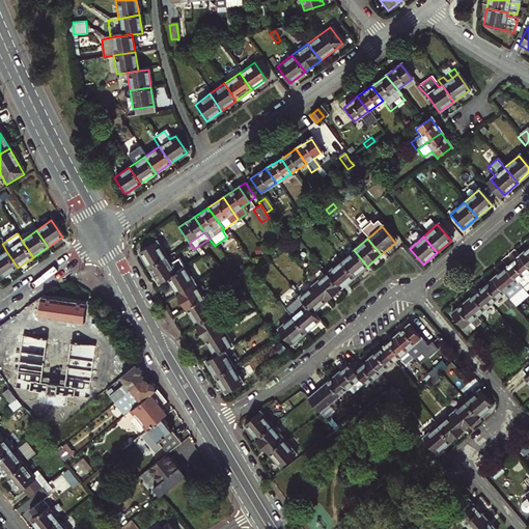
[(147,269),(165,257),(156,242),(138,253),(147,269)]
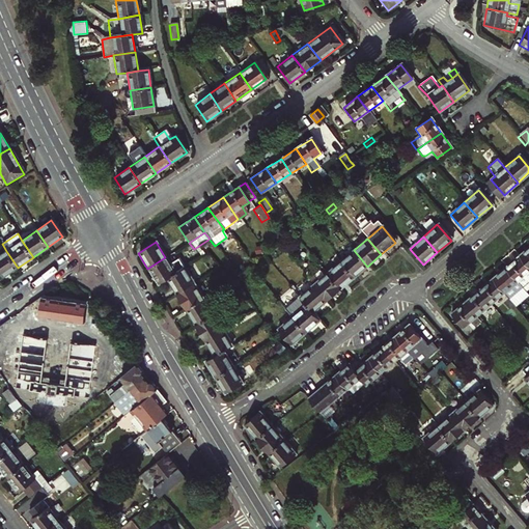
[(528,246),(518,256),(528,270),(528,246)]
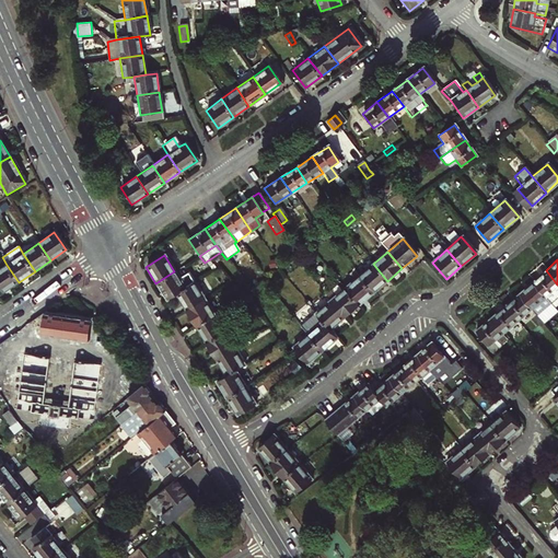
[(373,293),(387,281),(373,264),(358,276),(373,293)]
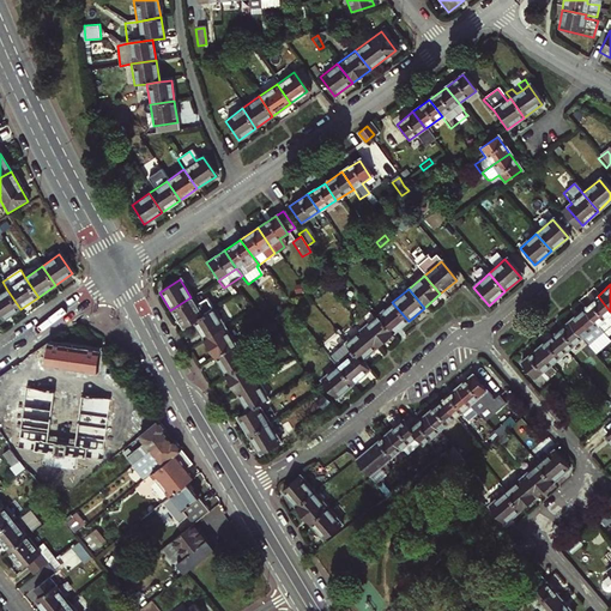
[(0,320),(1,322),(20,309),(7,290),(0,295),(0,320)]
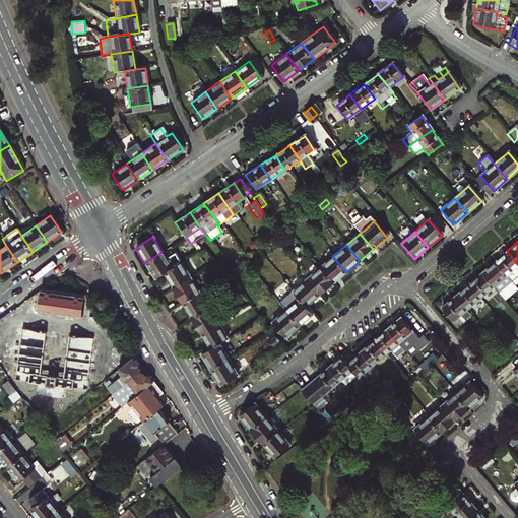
[(512,283),(517,277),(517,264),(507,251),(494,262),(511,282),(512,283)]
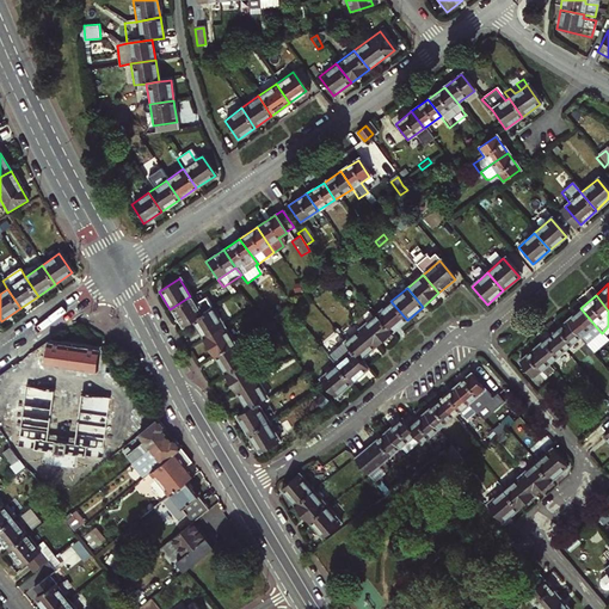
[(190,321),(202,314),(190,296),(170,309),(180,327),(190,321)]
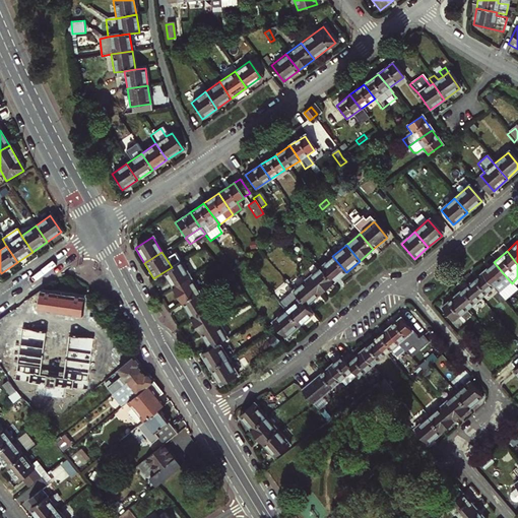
[(332,283),(346,272),(332,256),(319,267),(332,283)]
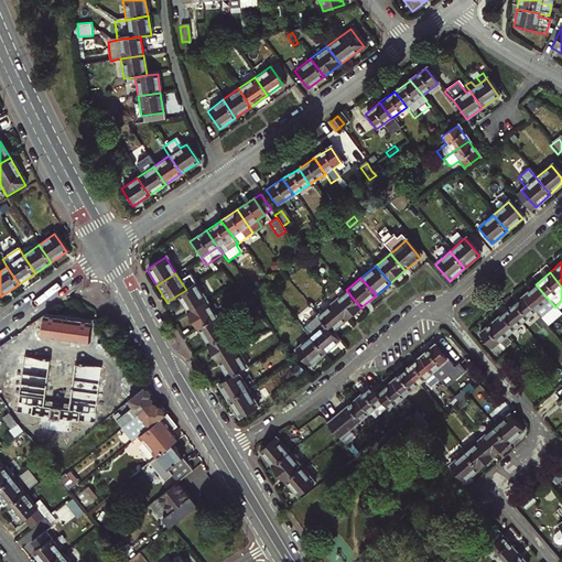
[(175,296),(185,313),(205,301),(195,284),(186,290),(175,296)]
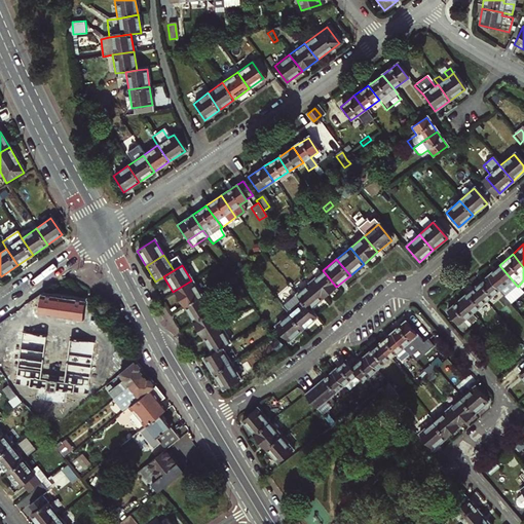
[(517,286),(499,265),(486,276),(498,291),(503,298),(517,286)]
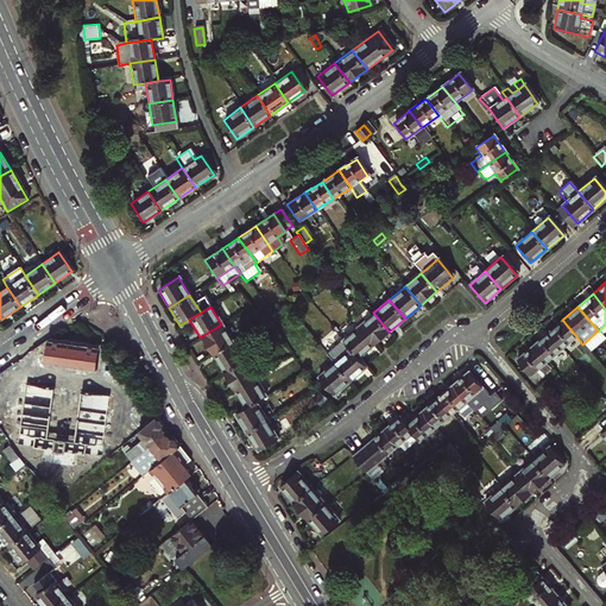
[(373,346),(389,332),(373,313),(357,327),(373,346)]
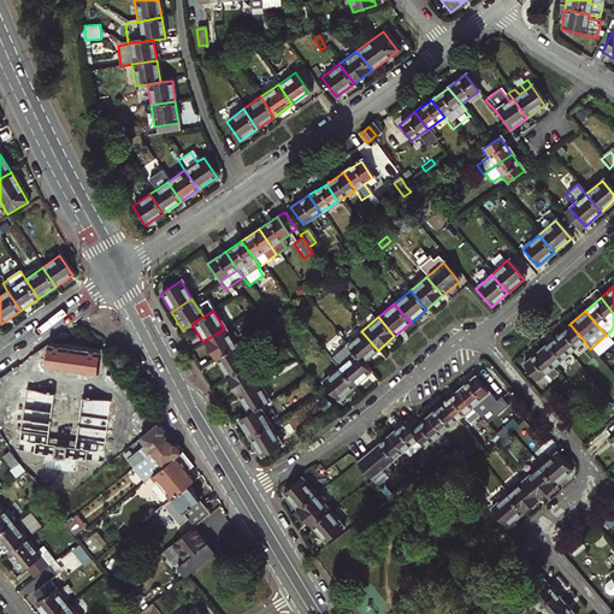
[(567,354),(584,341),(570,324),(554,338),(567,354)]
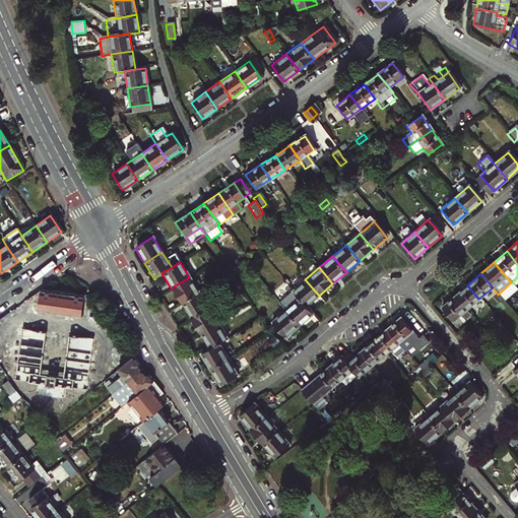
[(171,288),(181,304),(198,293),(189,277),(171,288)]
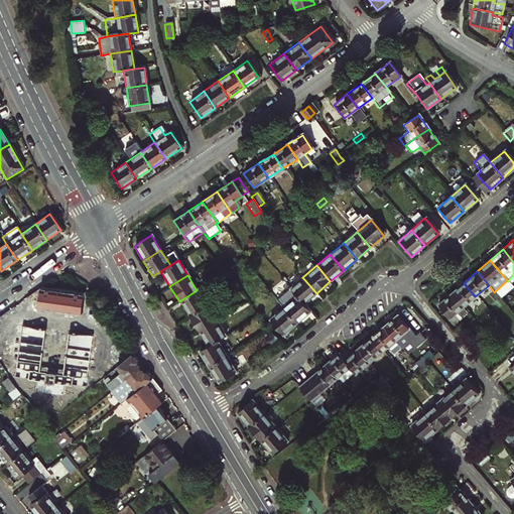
[(302,304),(316,293),(302,277),(289,288),(289,289),(302,304)]
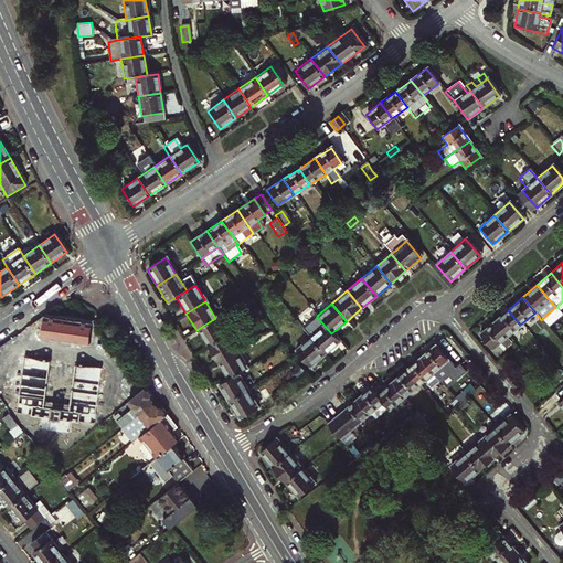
[(494,322),(506,338),(520,325),(508,310),(494,322)]
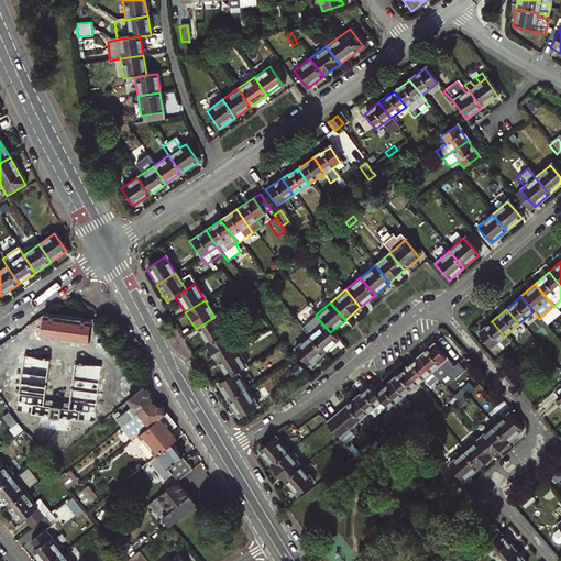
[(40,338),(65,341),(68,319),(44,316),(29,327),(32,331),(40,338)]
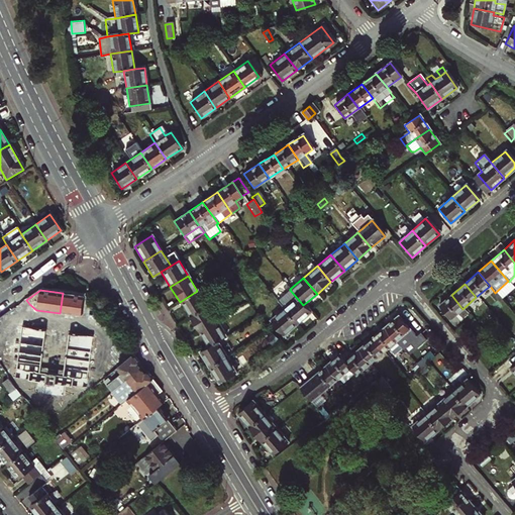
[(296,323),(310,312),(303,305),(290,290),(277,301),(284,308),(296,323)]
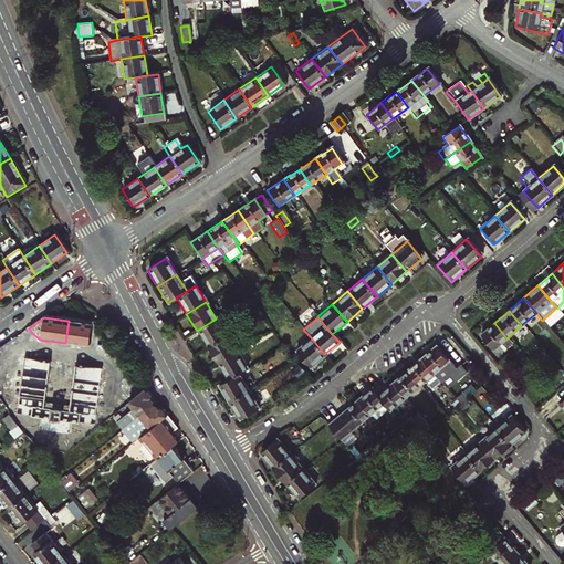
[(197,331),(207,347),(226,335),(216,319),(197,331)]
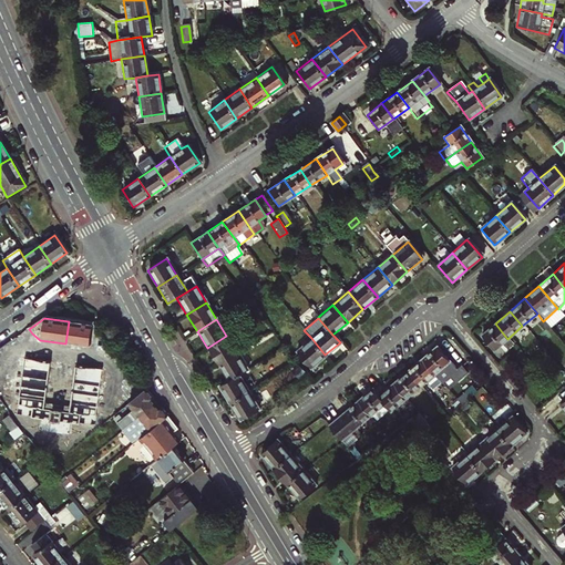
[(65,343),(90,347),(91,334),(101,347),(106,342),(92,325),(69,321),(65,343)]
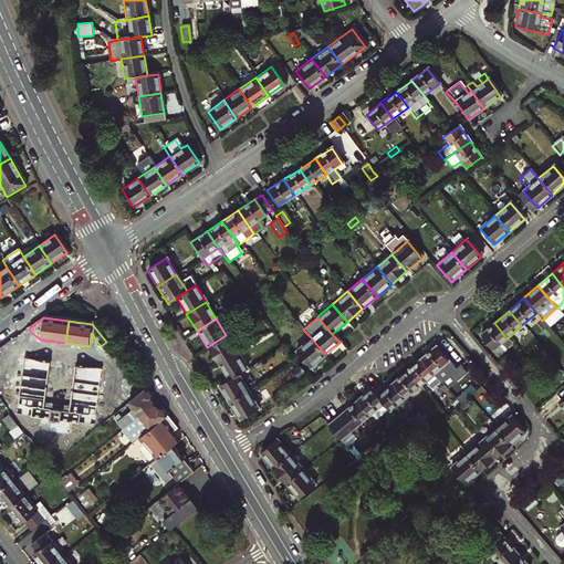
[(504,351),(512,344),(507,338),(494,323),(480,336),(492,351),(499,344),(504,351)]
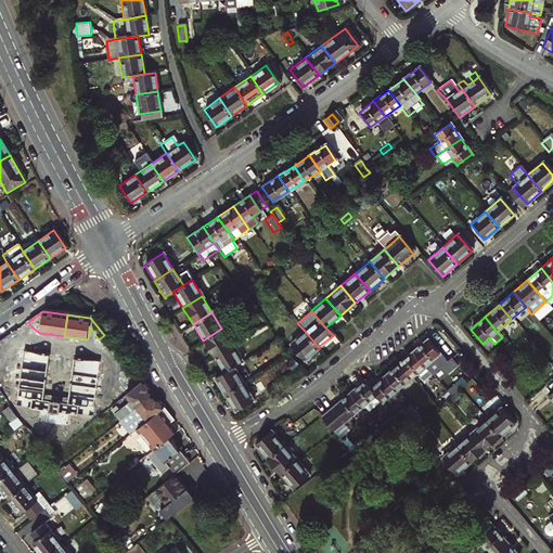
[(99,341),(99,339),(89,326),(88,339),(99,341)]
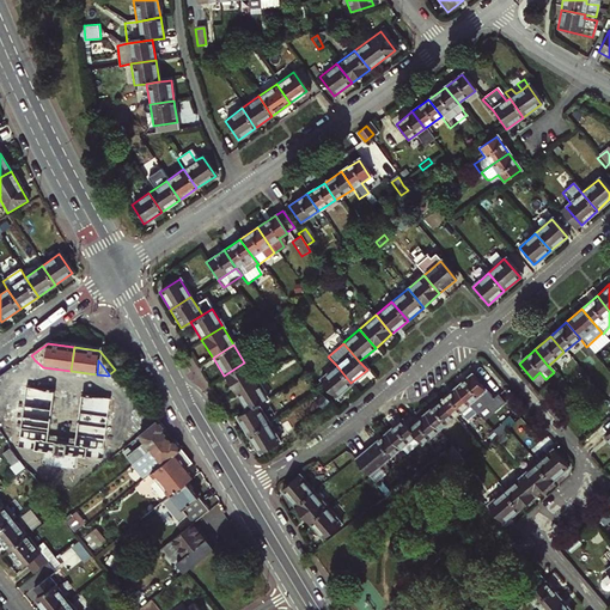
[(235,394),(255,380),(244,363),(224,376),(235,394)]
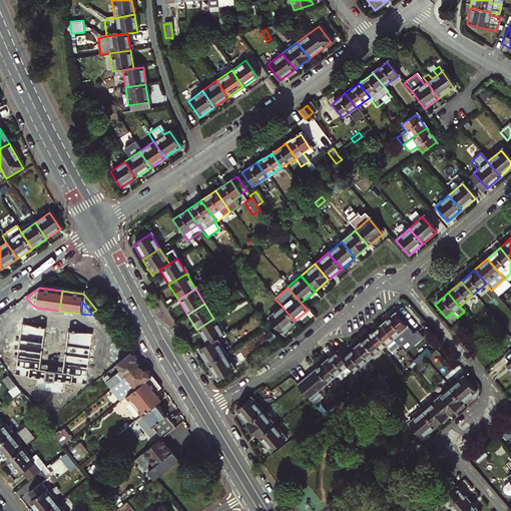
[(280,333),(294,321),(282,306),(268,318),(280,333)]
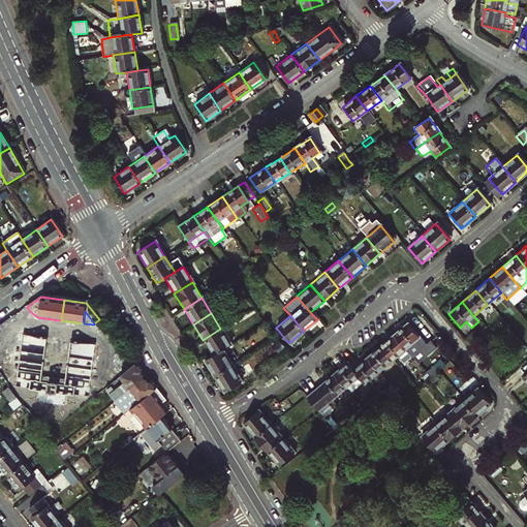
[(4,323),(8,330),(18,322),(13,316),(4,323)]
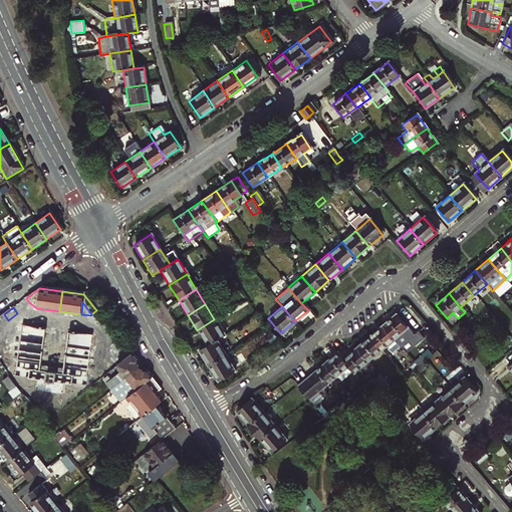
[(8,320),(4,314),(0,316),(0,334),(12,326),(8,320)]
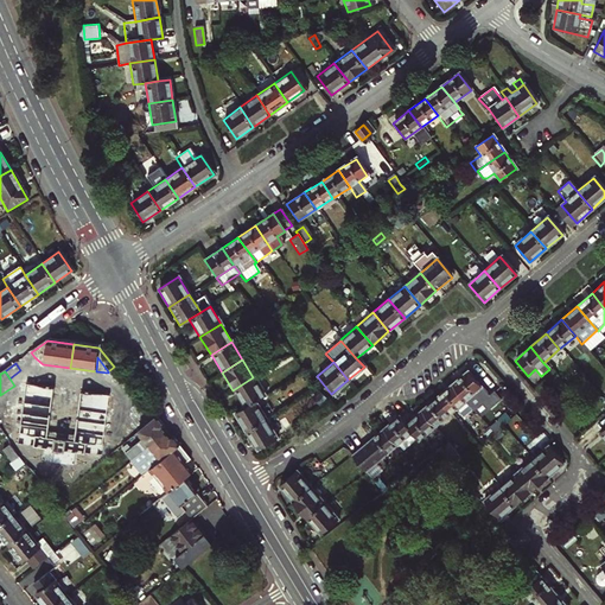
[(494,392),(488,396),(466,373),(451,386),(464,401),(472,411),(478,418),(500,399),(494,392)]
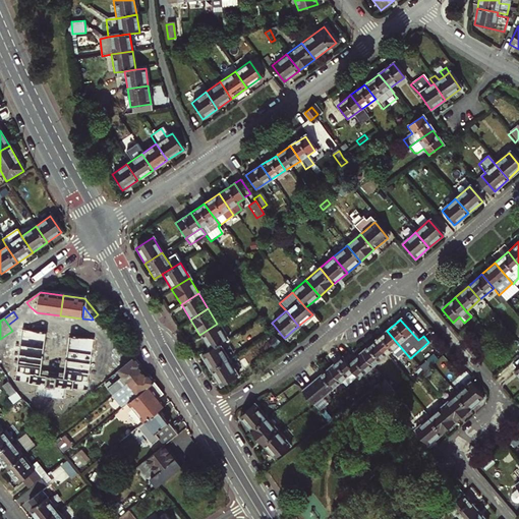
[(218,345),(226,339),(217,324),(199,335),(209,350),(218,345)]
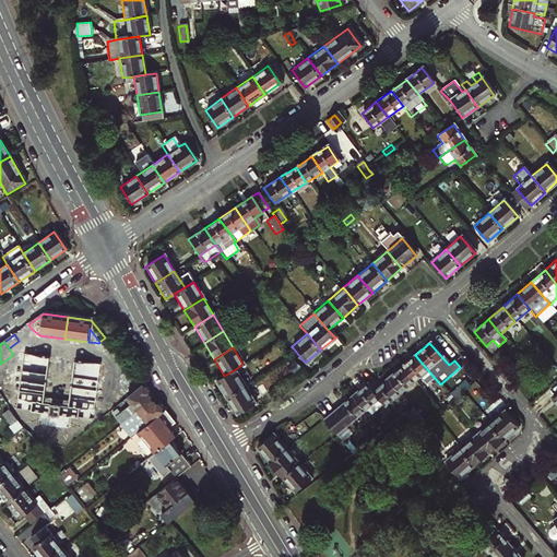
[(49,358),(23,355),(16,411),(40,414),(39,421),(38,429),(68,434),(69,426),(70,417),(79,418),(79,417),(93,419),(94,411),(101,365),(74,362),(69,402),(68,407),(44,404),(44,398),(49,358)]
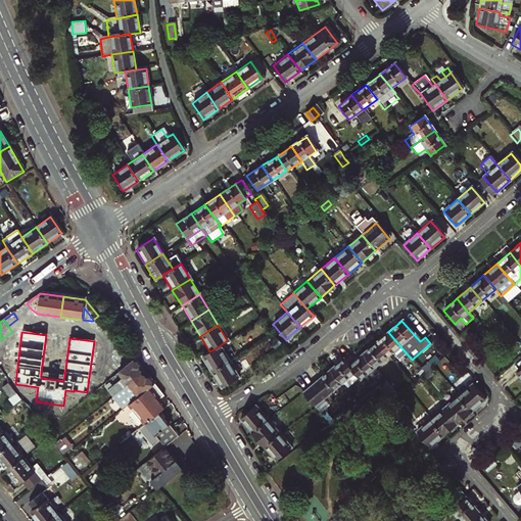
[(386,357),(399,345),(388,332),(375,343),(386,357)]
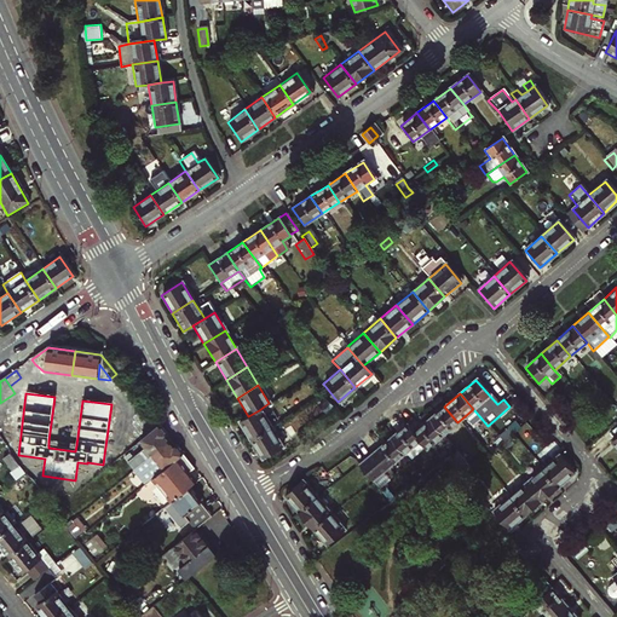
[(593,409),(597,413),(606,404),(603,401),(593,409)]
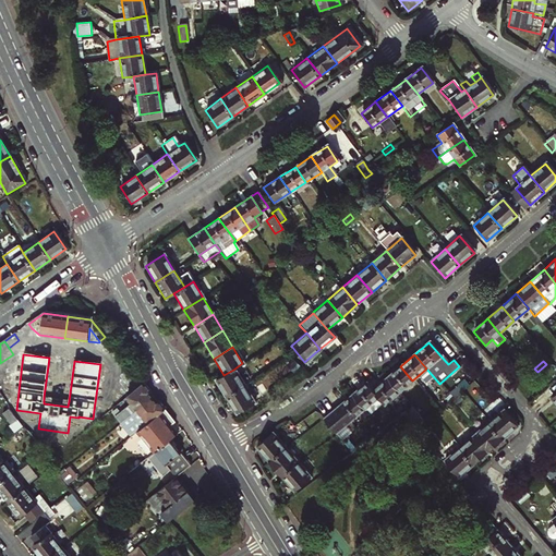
[(385,378),(398,394),(412,381),(400,366),(385,378)]
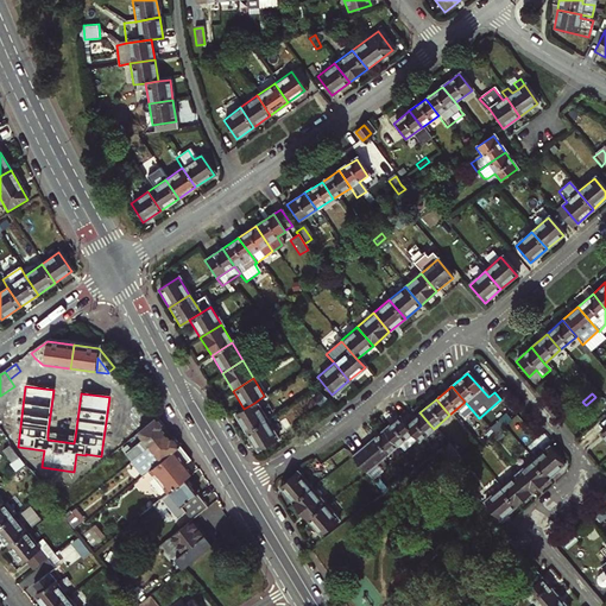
[(246,434),(265,422),(254,403),(244,409),(234,415),(246,434)]
